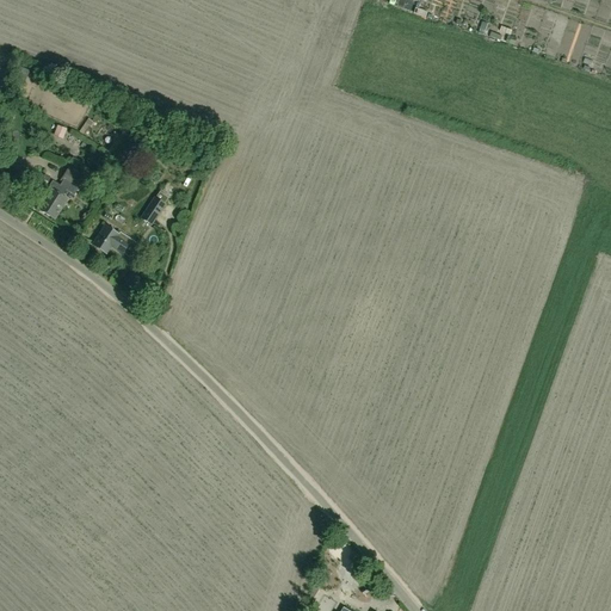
[(479,26),(485,29),(489,18),(483,16),(479,26)]
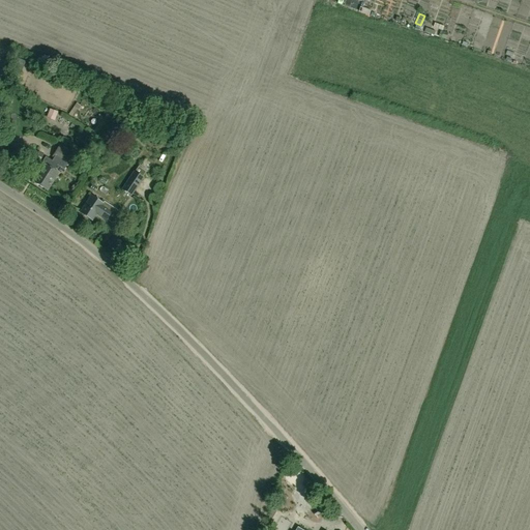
[(49,110),(46,118),(53,121),(57,112),(49,110)]
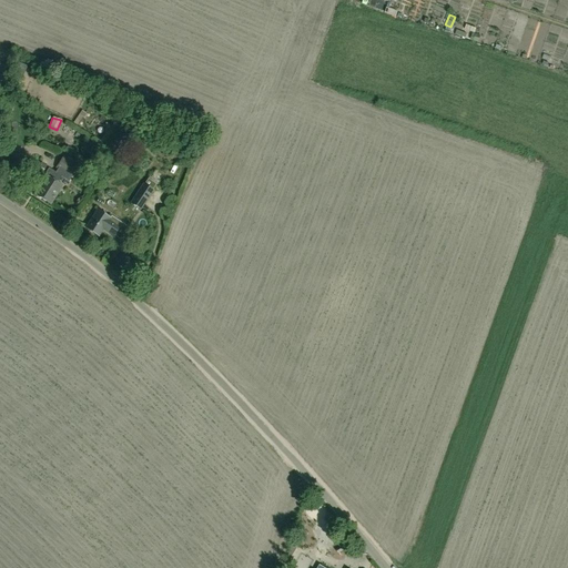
[(110,125),(102,137),(110,142),(118,131),(110,125)]
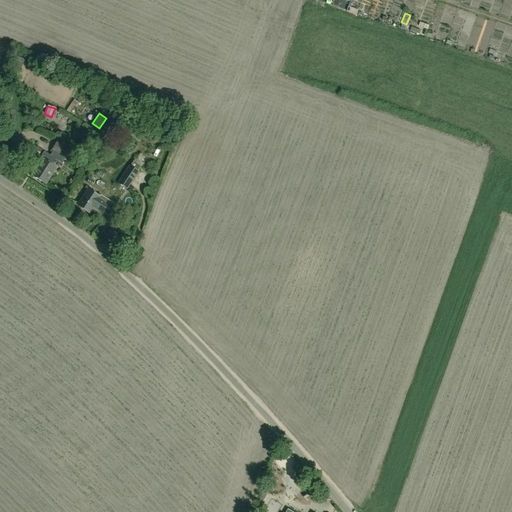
[(167,123),(157,117),(153,124),(163,130),(167,123)]
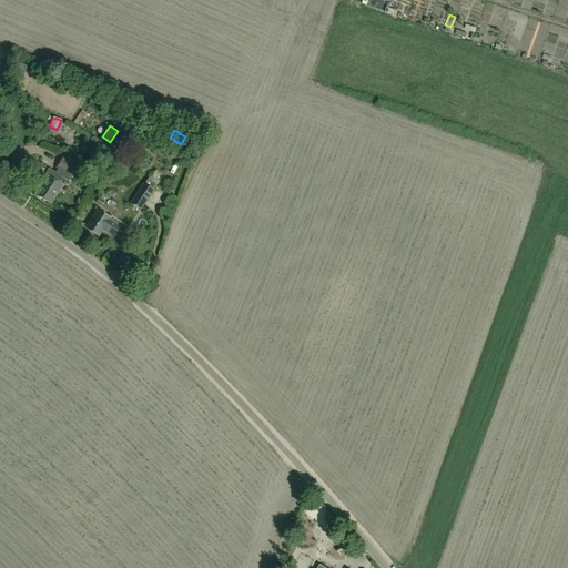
[(62,185),(58,182),(61,176),(69,182),(71,178),(72,179),(80,166),(63,156),(56,169),(58,170),(56,173),(48,169),(44,175),(46,176),(34,194),(50,204),(62,185)]
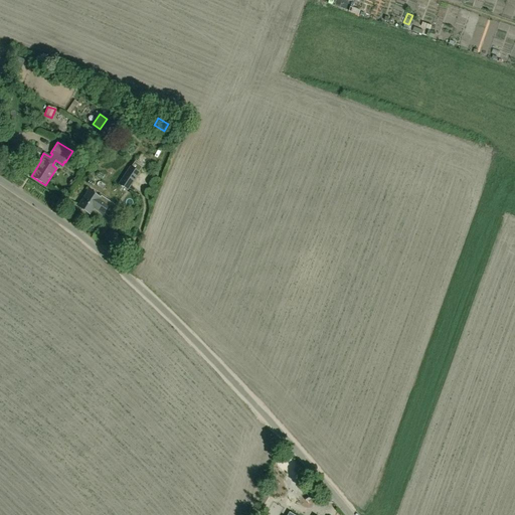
[(147,163),(152,157),(145,151),(140,157),(147,163)]
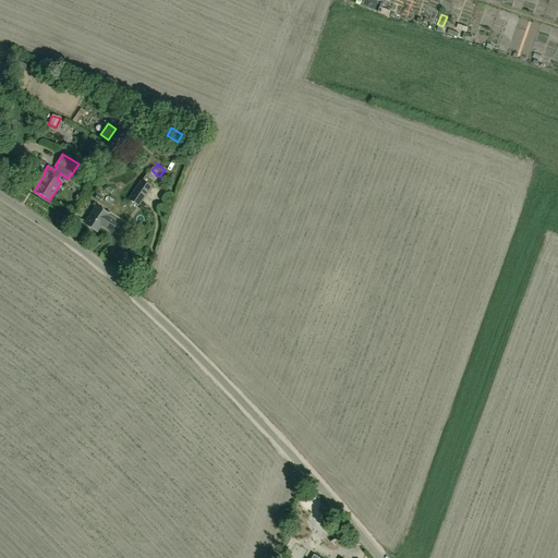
[(150,186),(153,182),(144,176),(141,181),(141,180),(128,199),(138,206),(150,186)]
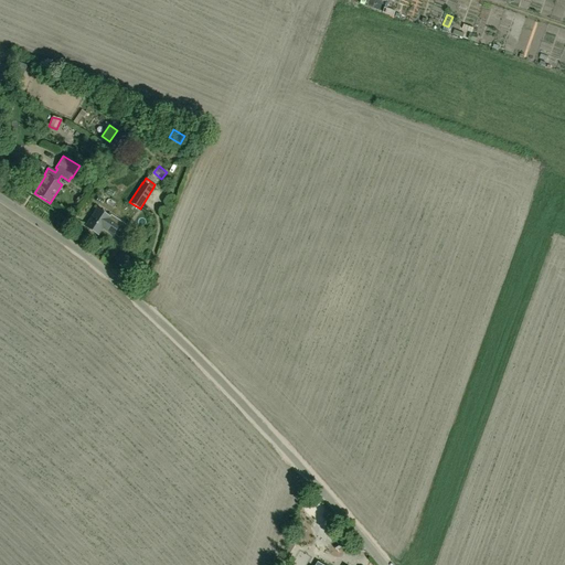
[(96,209),(85,226),(98,234),(103,228),(113,235),(119,225),(108,219),(109,217),(96,209)]
